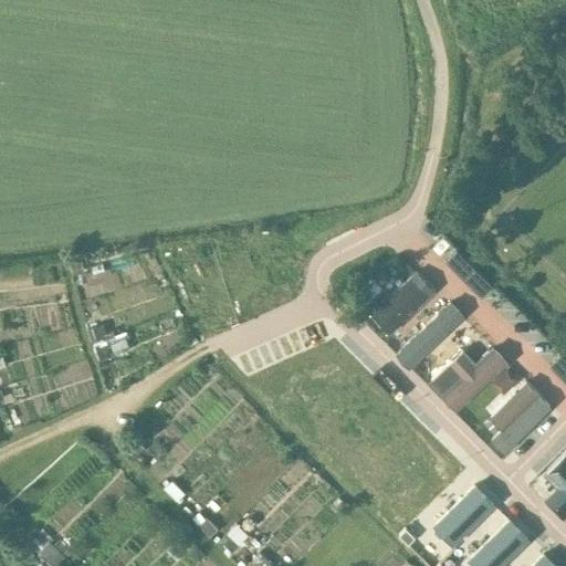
[(71,263),(73,274),(85,271),(83,260),(71,263)]
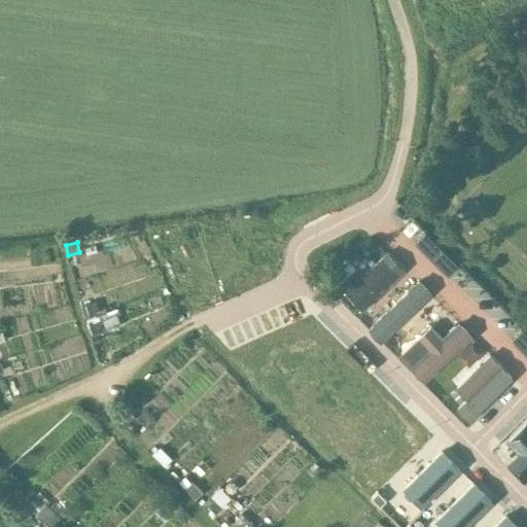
[(408,269),(389,249),(346,288),(364,308),(408,269)]
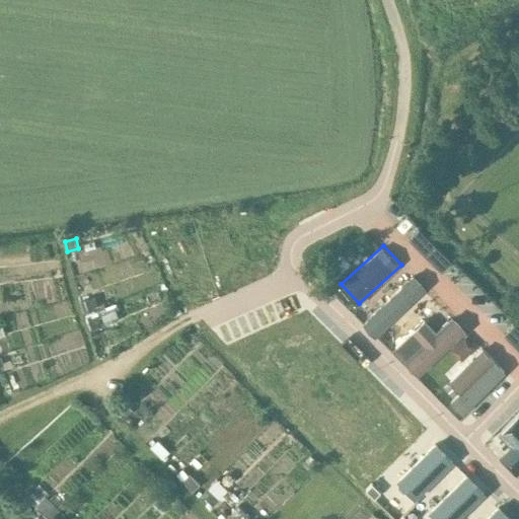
[(417,273),(365,321),(378,335),(430,287),(417,273)]
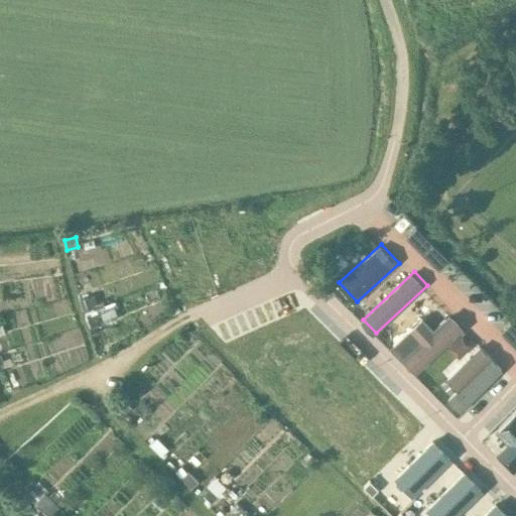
[(87,296),(80,299),(84,310),(91,308),(87,296)]
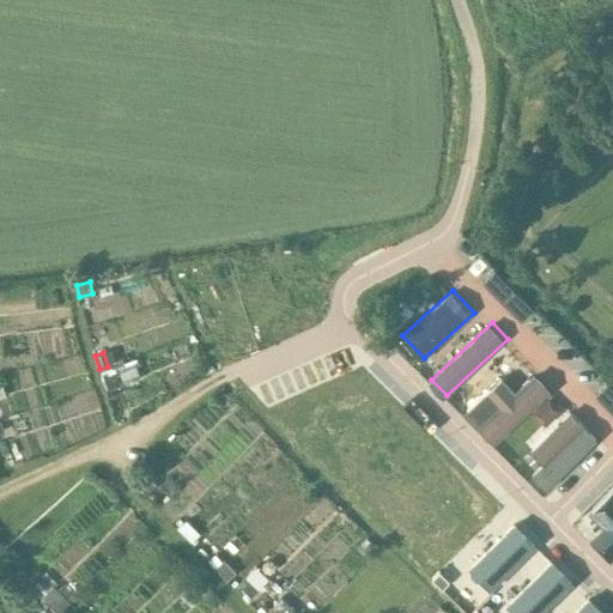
[(502,405),(481,422),(495,438),(554,389),(539,370),(519,388),(507,374),(489,389),(502,405)]
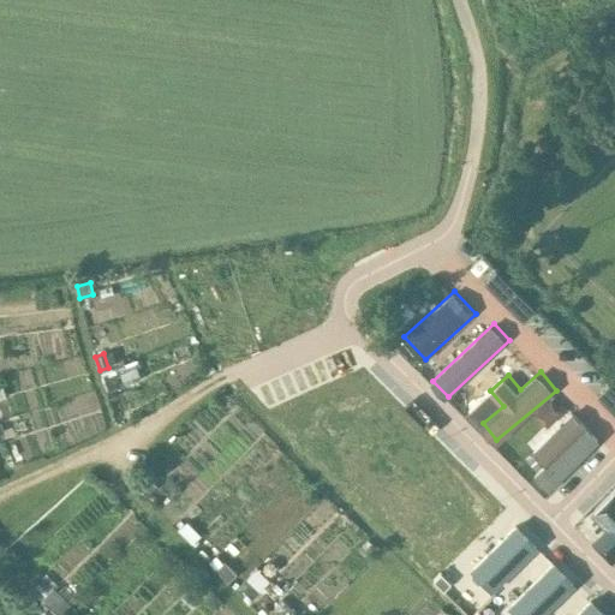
[(597,396),(614,413),(614,389),(609,383),(597,396)]
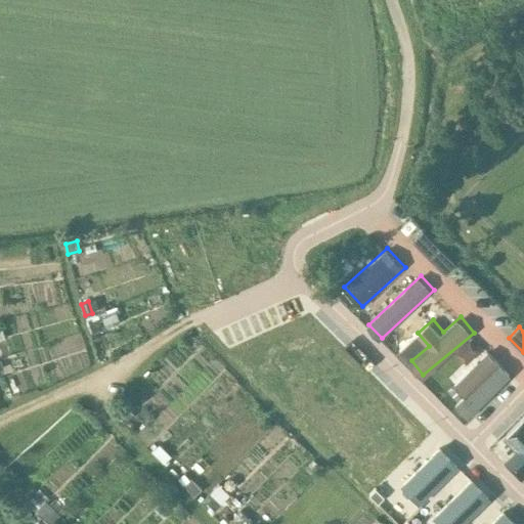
[(453,381),(466,394),(499,360),(487,348),(453,381)]
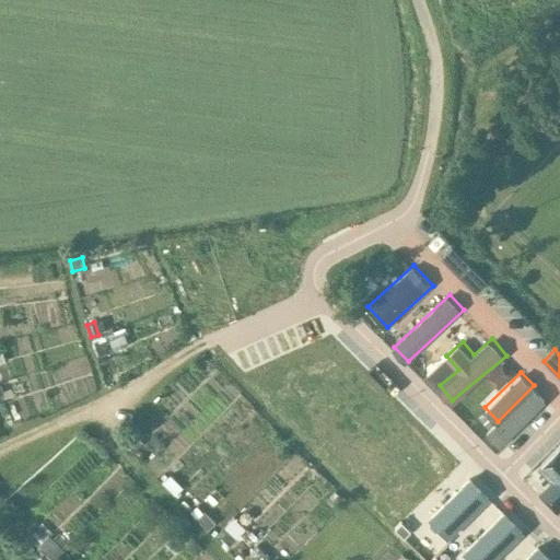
[(346,376),(310,407),(326,428),(363,397),(346,376)]
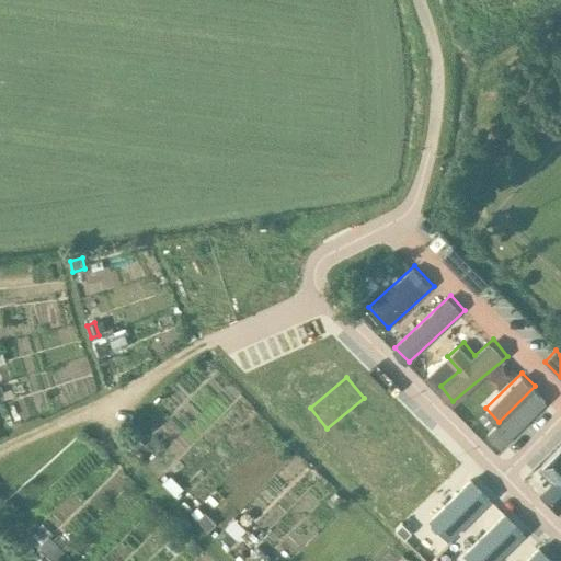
[(481,421),(489,428),(494,422),(487,414),(481,421)]
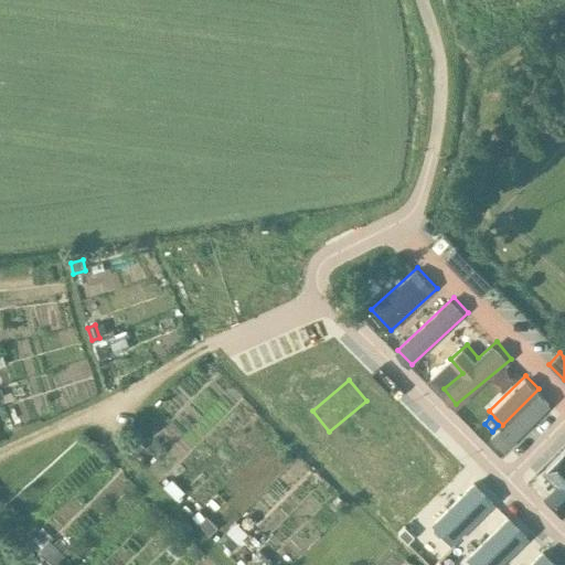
[(387,420),(347,456),(364,476),(405,441),(387,420)]
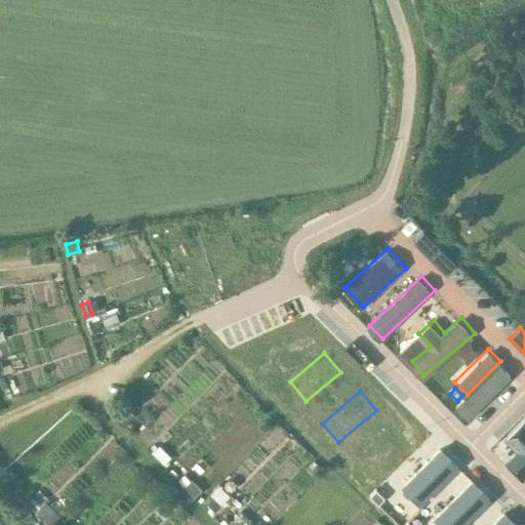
[(126,406),(117,414),(125,425),(135,415),(126,406)]
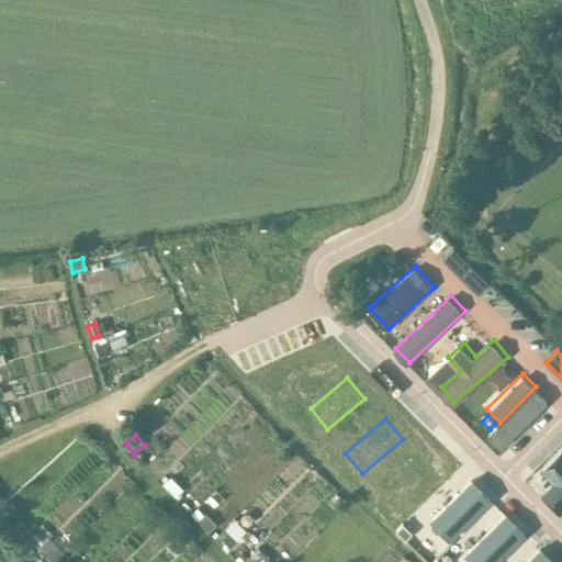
[(544,492),(561,508),(561,453),(546,470),(555,481),(544,492)]
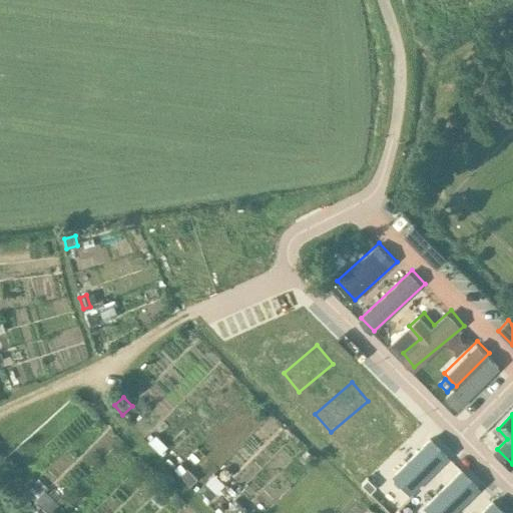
[(383,415),(346,450),(363,468),(400,433),(383,415)]
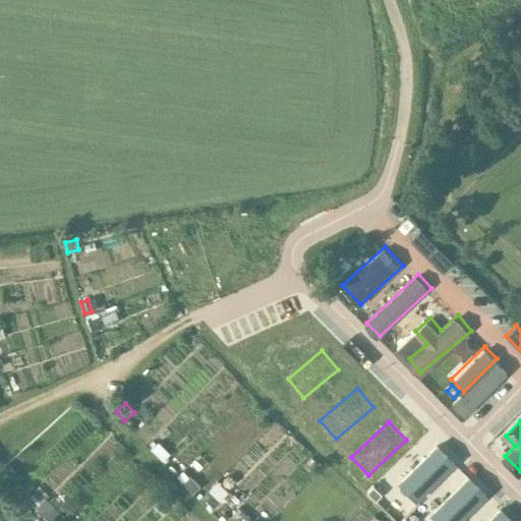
[(163,461),(170,454),(158,442),(151,449),(163,461)]
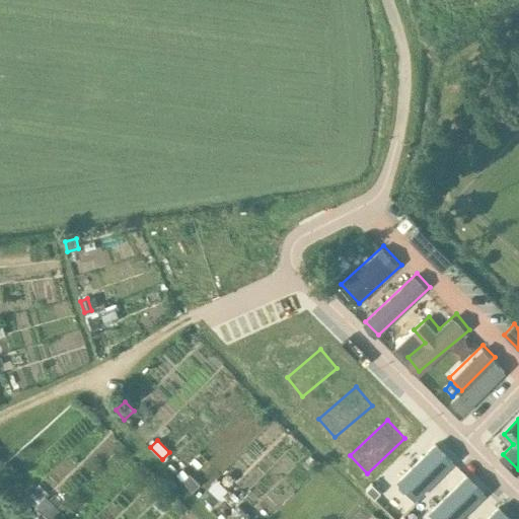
[(245,492),(255,503),(310,454),(300,443),(245,492)]
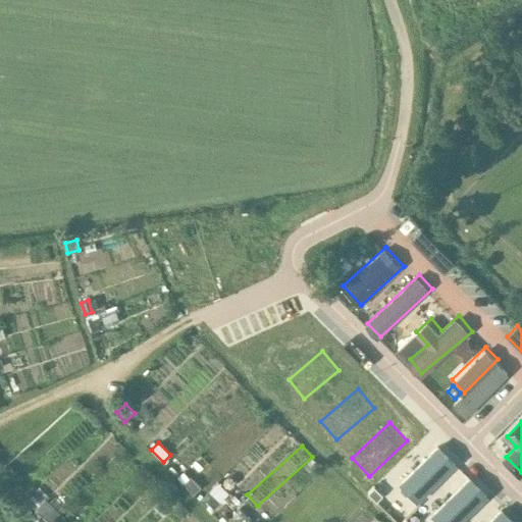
[(426,451),(381,492),(401,514),(446,472),(426,451)]
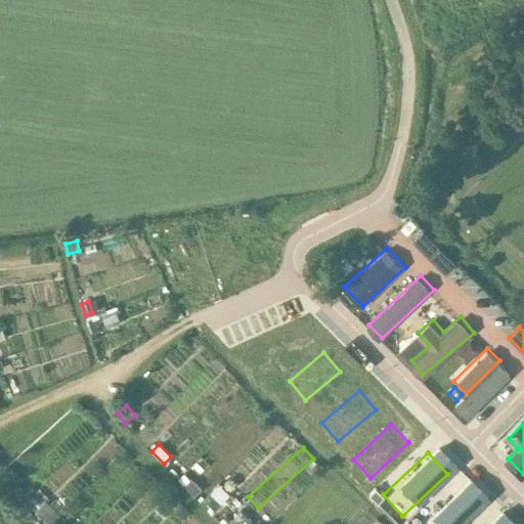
[(0,479),(9,487),(16,479),(7,471),(0,479)]
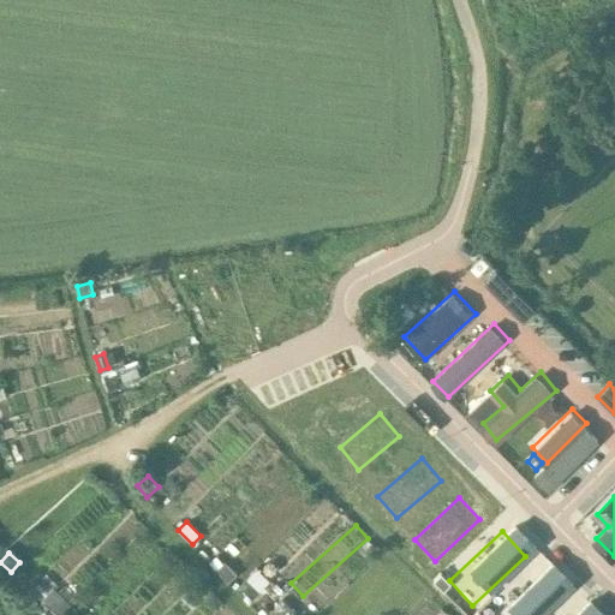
[(225,562),(215,571),(227,583),(237,574),(225,562)]
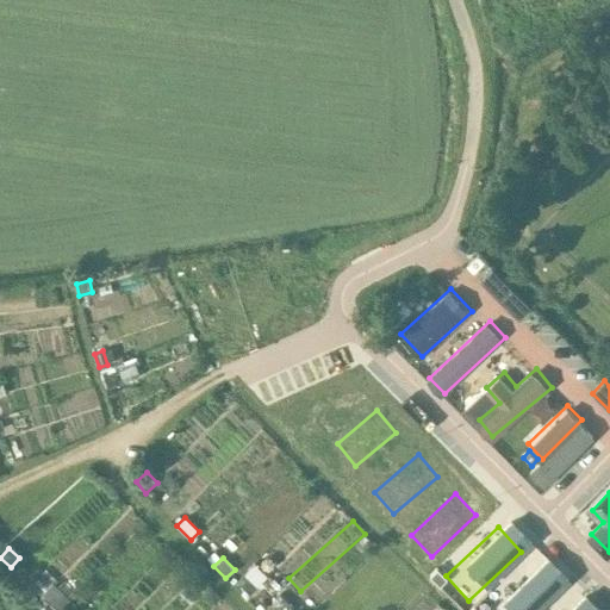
[(543,566),(498,609),(543,609),(565,589),(543,566)]
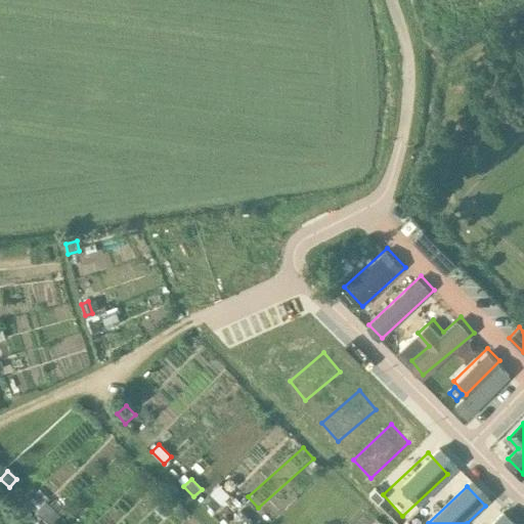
[(384,497),(376,489),(369,494),(379,504),(384,497)]
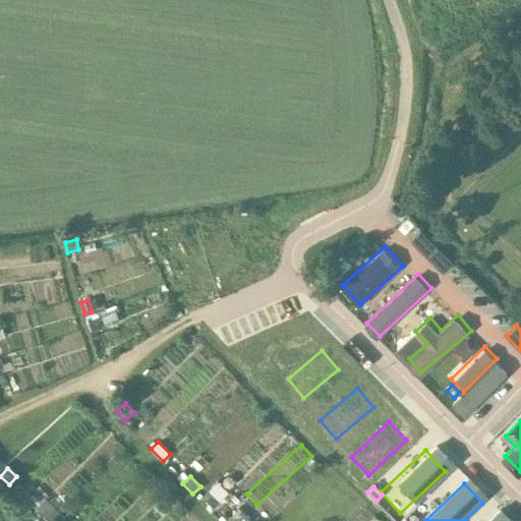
[(214,508),(221,500),(210,489),(203,498),(214,508)]
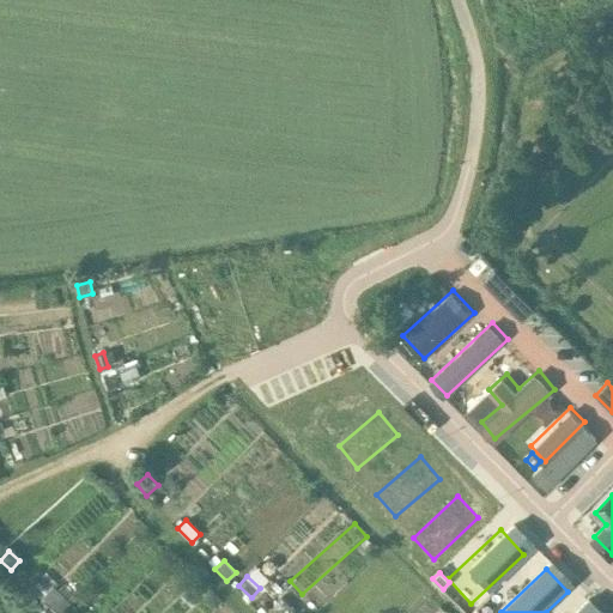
[(53,584),(41,596),(58,612),(59,612),(71,601),(53,584)]
